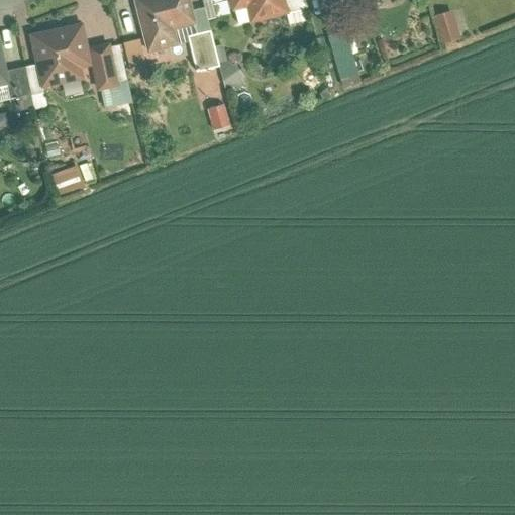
[(188,0),(132,0),(147,56),(191,43),(198,71),(218,66),(202,7),(191,10),(188,0)]
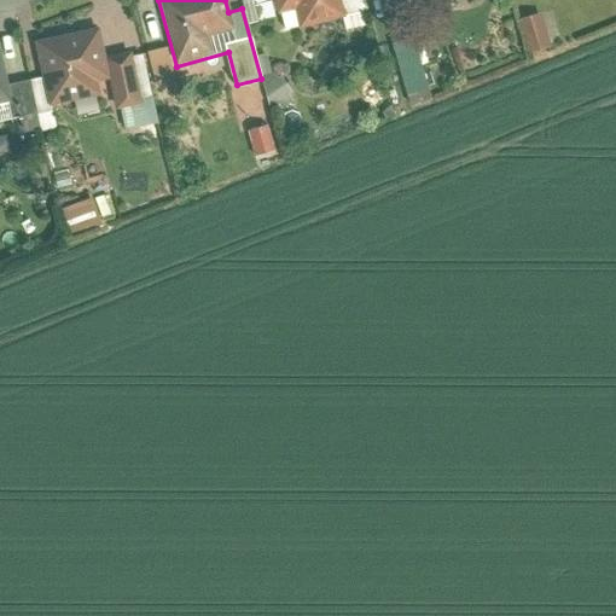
[(247,0),(251,17),(292,7),(298,28),(344,17),(348,32),(373,25),(366,0),(247,0)]
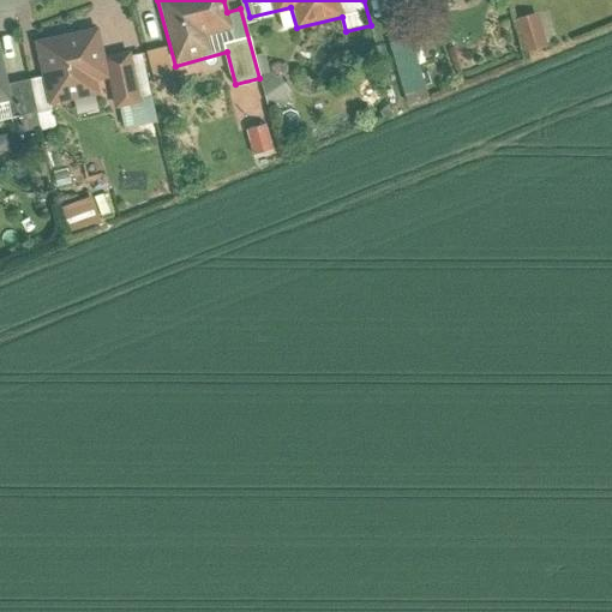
[(549,48),(535,11),(515,18),(527,55),(549,48)]
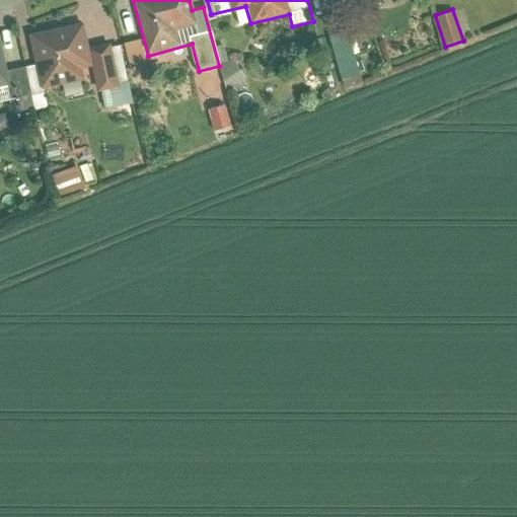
[(84,21),(29,32),(42,89),(83,80),(81,68),(90,66),(96,91),(101,90),(105,107),(132,102),(119,44),(90,50),(84,21)]
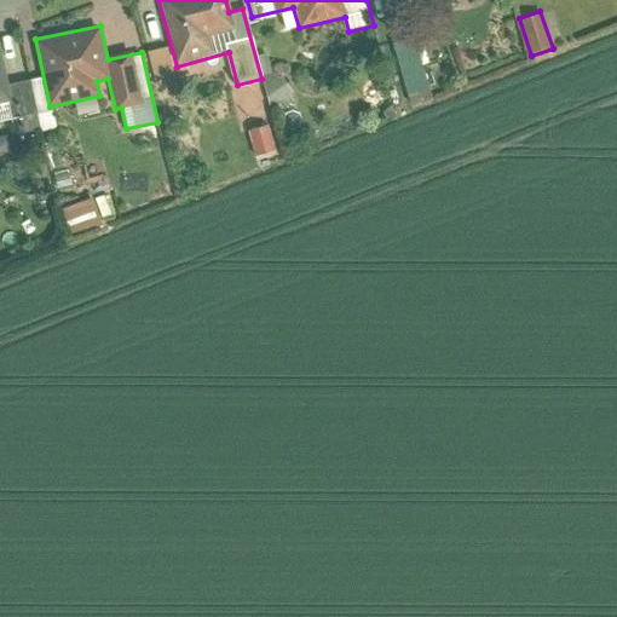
[(414,34),(391,41),(410,107),(432,99),(414,34)]
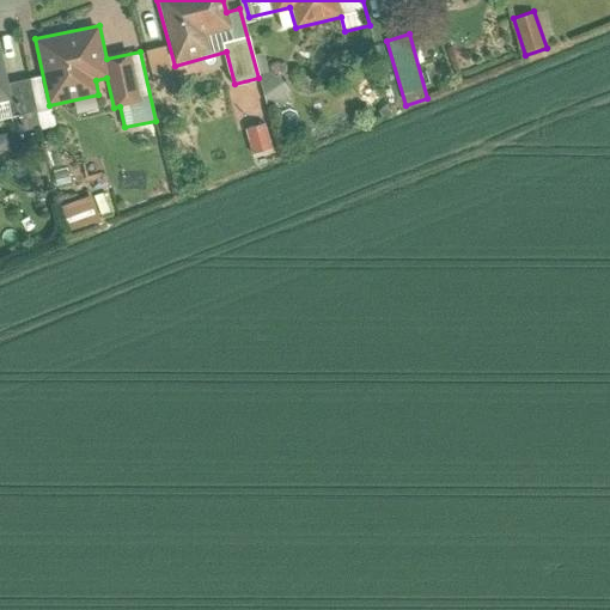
[(172,80),(164,46),(145,49),(153,84),(172,80)]
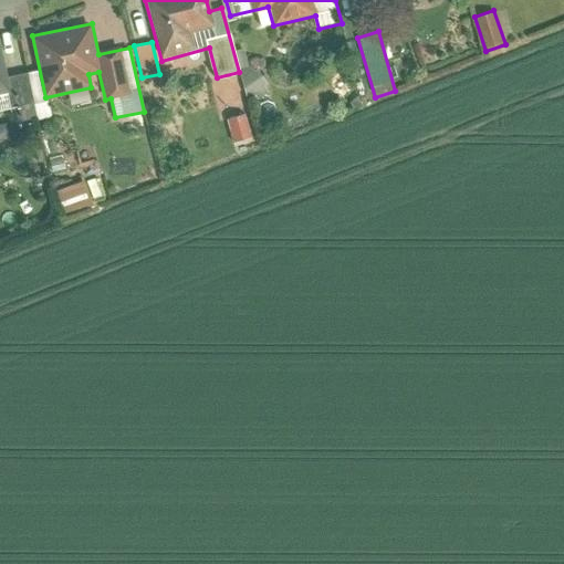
[(0,113),(10,111),(9,107),(19,104),(23,125),(47,119),(33,70),(7,76),(0,49),(0,113)]
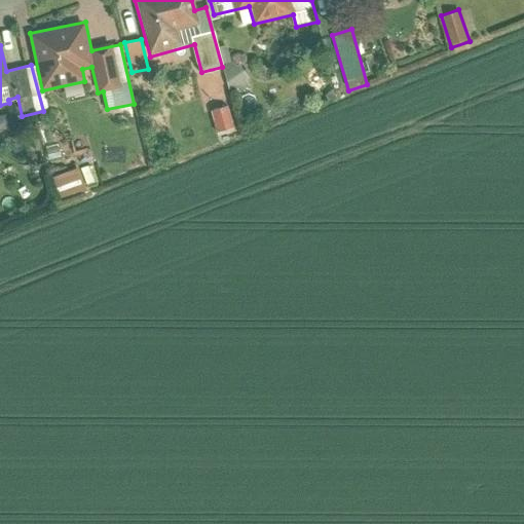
[(250,86),(246,79),(248,78),(238,64),(232,68),(226,45),(219,47),(233,96),(250,86)]
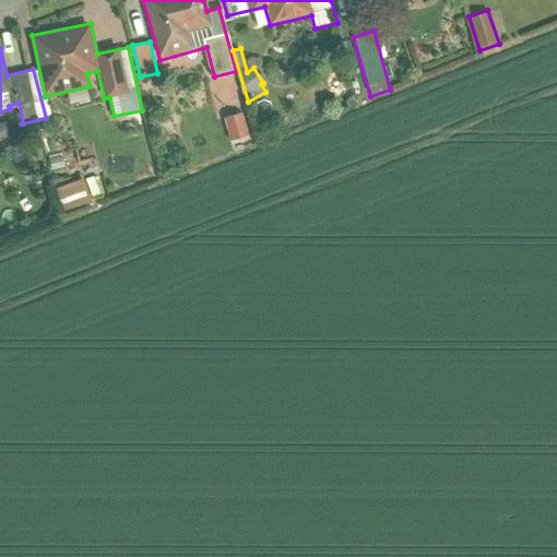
[(250,134),(244,113),(224,118),(230,141),(250,134)]
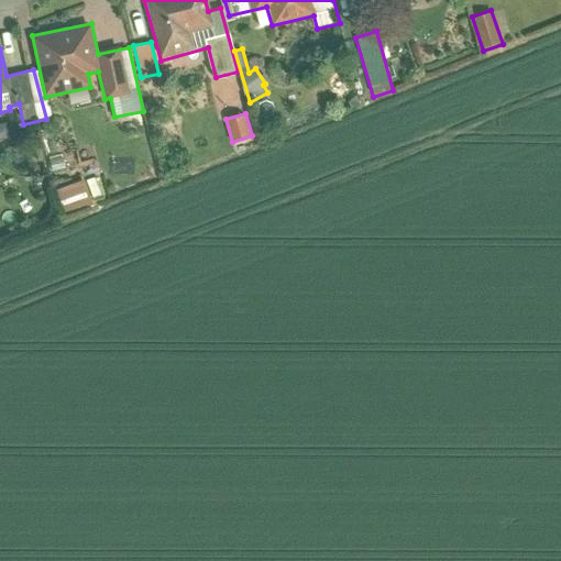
[(7,123),(0,124),(0,138),(10,135),(7,123)]
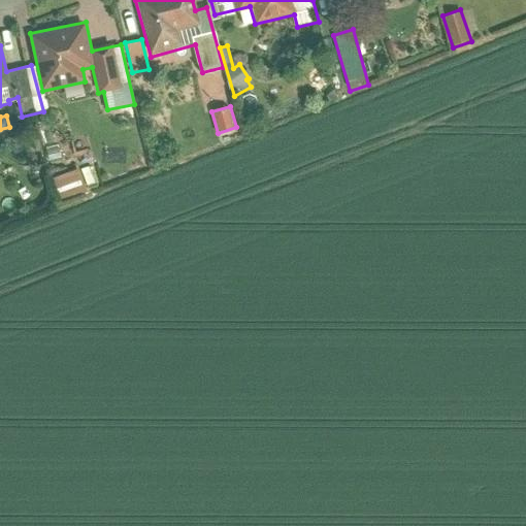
[(86,194),(76,167),(50,177),(60,203),(86,194)]
